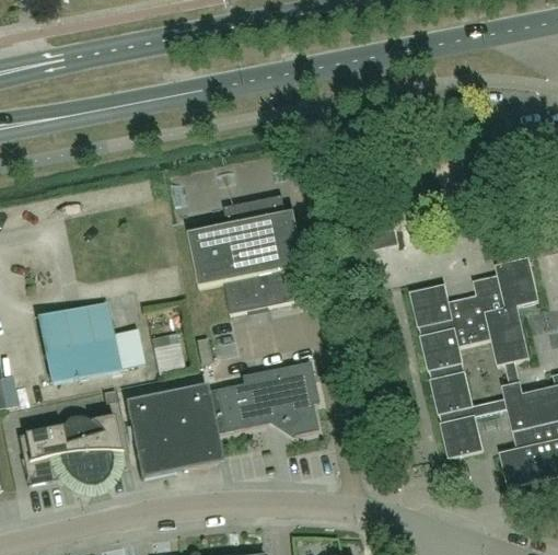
[(227,229),(198,234),(187,236),(198,291),(223,286),(230,318),(298,303),(292,272),(305,269),(293,215),(286,217),(281,198),(223,210),(227,229)]
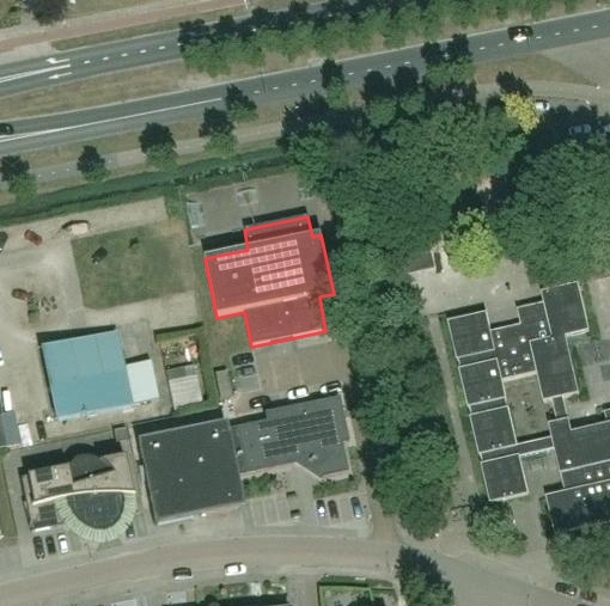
[(431,249),(412,252),(415,269),(434,265),(431,249)]
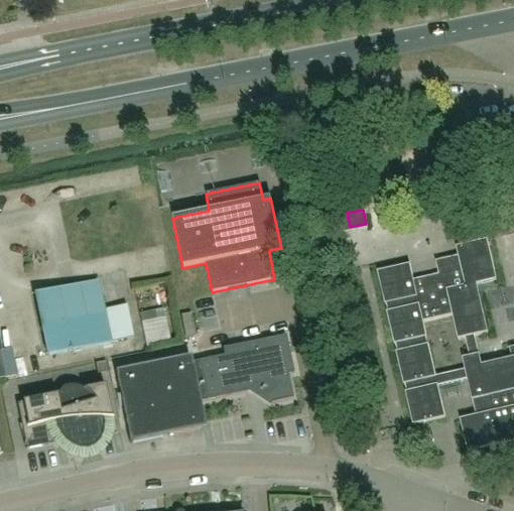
[(457,251),(433,257),(437,270),(412,276),(408,260),(378,267),(414,420),(442,413),(443,413),(436,382),(466,375),(474,412),(459,416),(466,448),(513,436),(513,343),(508,345),(510,355),(503,357),(480,362),(475,339),(474,333),(486,330),(475,280),(495,276),(485,236),(480,237),(455,243),(457,251)]
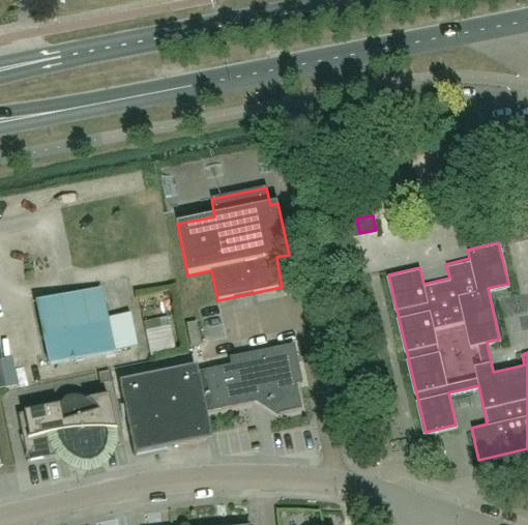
[(98,285),(35,298),(49,361),(112,348),(98,285)]
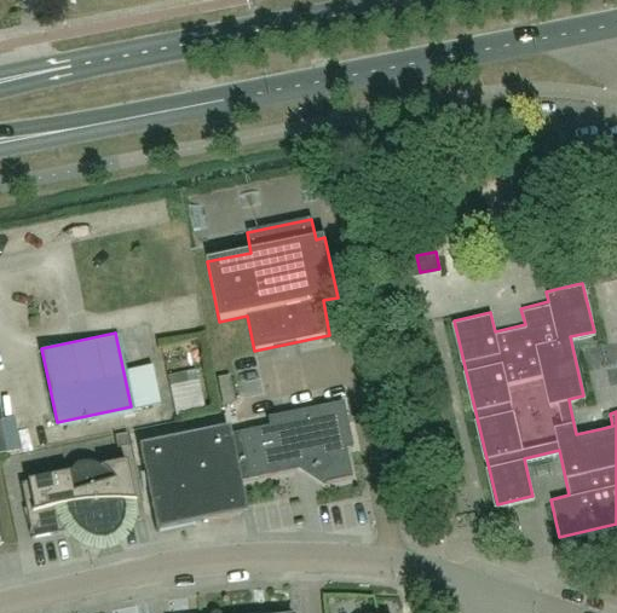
[(214,375),(218,392),(230,389),(228,372),(214,375)]
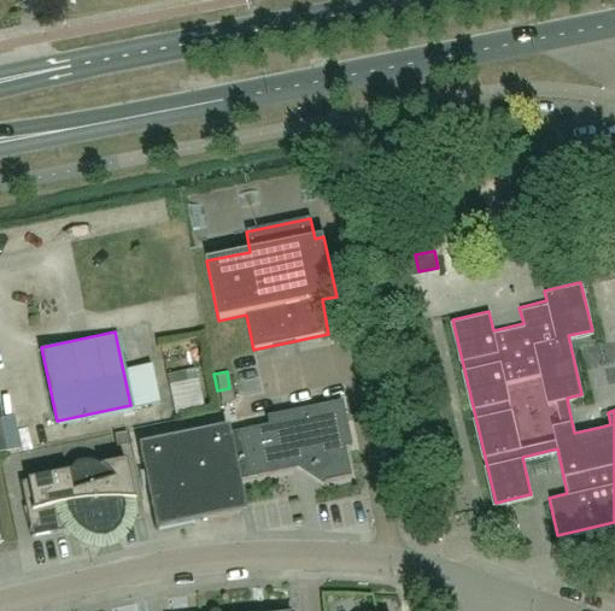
[(194,375),(167,381),(173,410),(200,404),(194,375)]
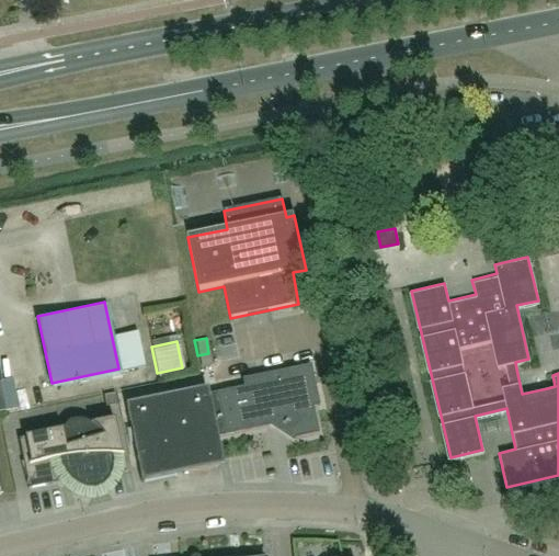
[(226,431),(267,422),(270,418),(294,432),(293,433),(294,434),(317,430),(312,407),(311,406),(310,406),(308,405),(309,401),(310,401),(304,370),(294,363),(287,373),(267,377),(258,371),(251,381),(216,388),(226,431)]
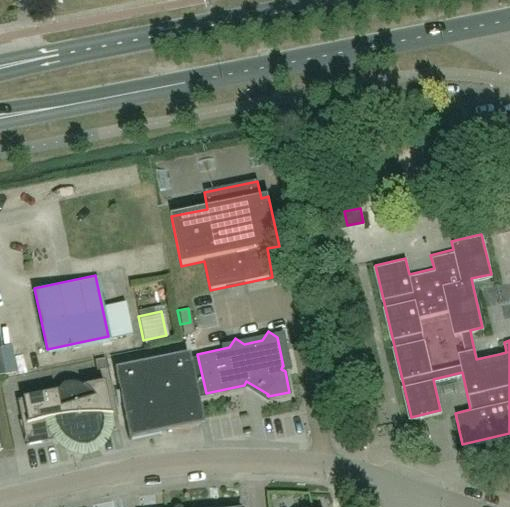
[(206,393),(197,354),(184,357),(183,351),(156,357),(151,359),(151,358),(113,366),(128,437),(160,430),(160,429),(165,428),(198,421),(193,396),(206,393)]
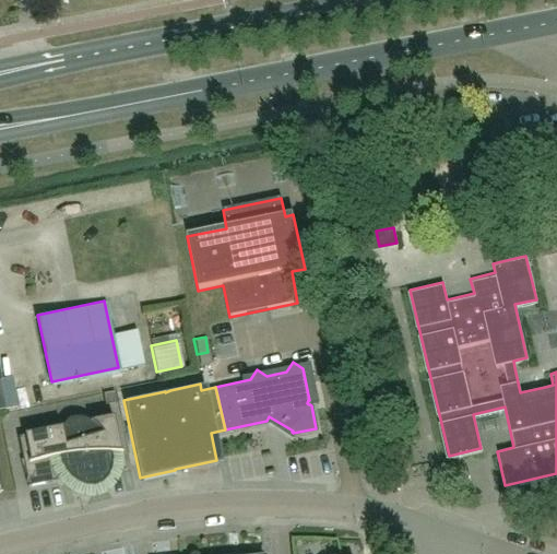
[(60,425),(16,434),(27,484),(70,475),(76,481),(85,484),(93,484),(101,481),(106,474),(109,467),(110,459),(109,450),(121,451),(121,449),(119,449),(113,415),(90,420),(82,416),(73,415),(66,419),(60,425)]
